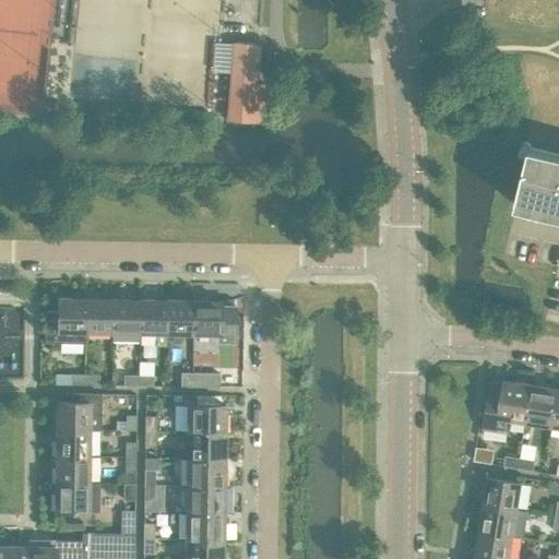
[(227,110),(227,120),(262,123),(264,83),(256,83),(259,44),(233,42),(233,43),(230,72),(227,110)]
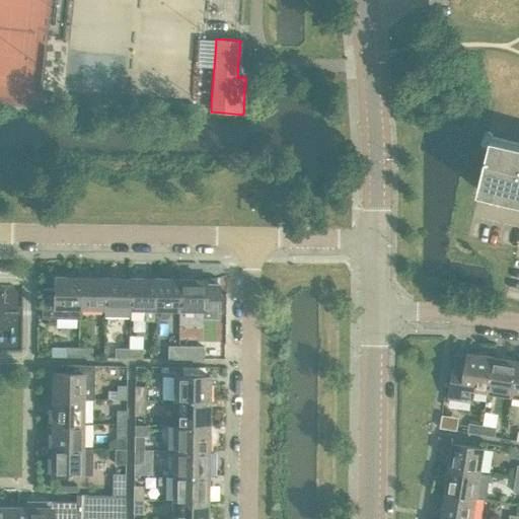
[(518,143),(491,137),(478,190),(518,200),(518,143)]
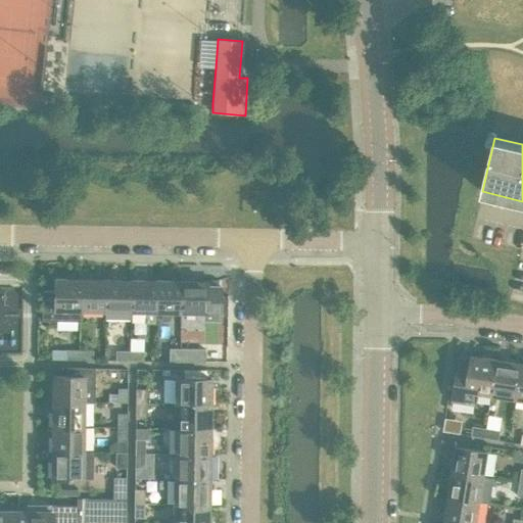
[(54,290),(42,290),(42,320),(80,320),(80,310),(80,279),(54,279),(54,290)]
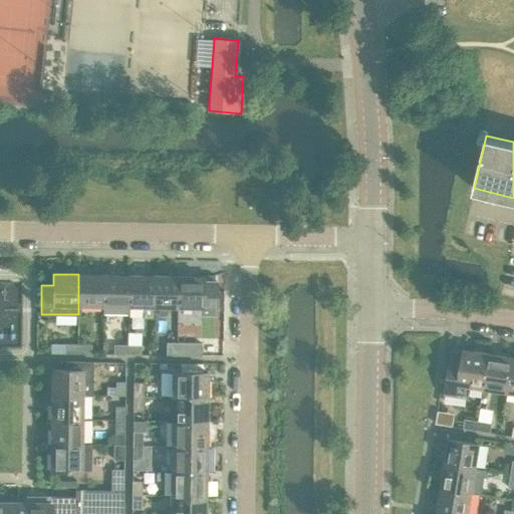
[(103,274),(78,274),(78,304),(102,305),(103,305),(103,274)]
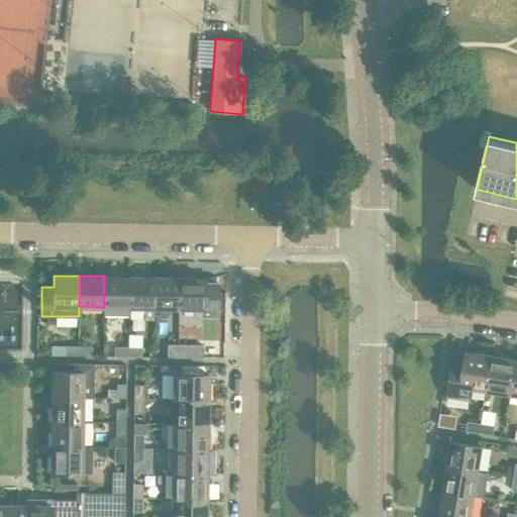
[(103,307),(103,315),(128,315),(128,307),(129,307),(129,276),(104,276),(104,307),(103,307)]
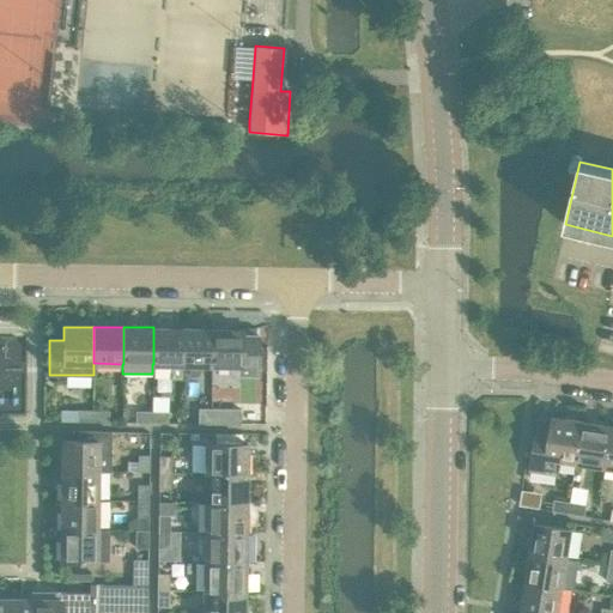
[(183,327),(153,327),(153,364),(170,364),(170,378),(182,378),(182,364),(183,327)]
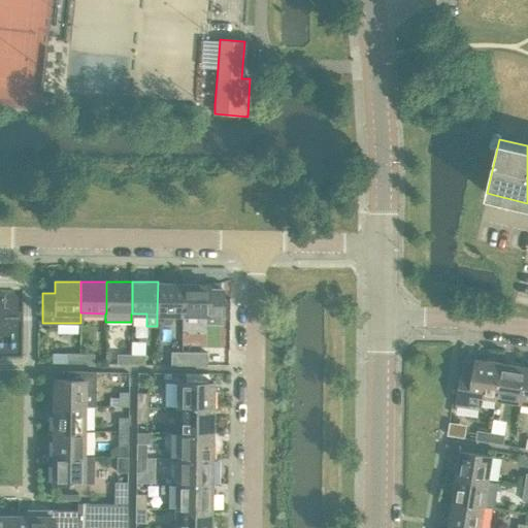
[(158,282),(157,314),(184,315),(184,282),(158,282)]
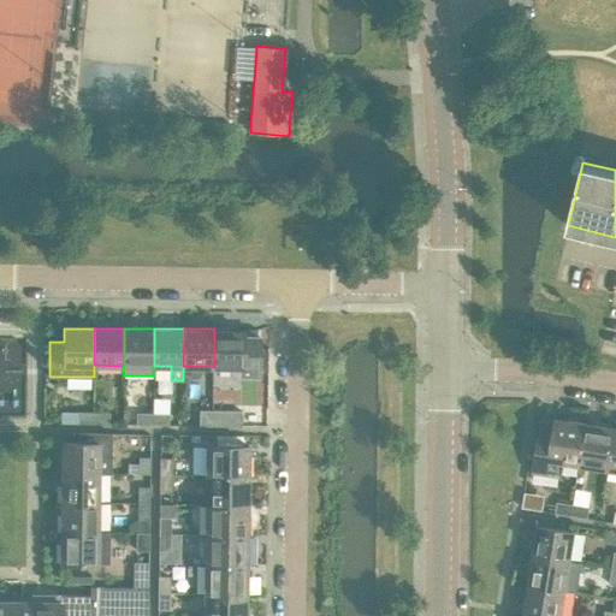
[(244,330),(214,329),(214,367),(241,367),(241,373),(258,374),(259,335),(244,335),(244,330)]
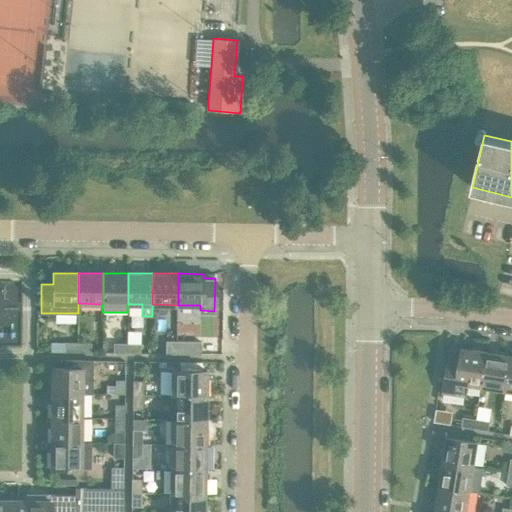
[(177,353),(177,340),(166,340),(166,353),(177,353)]
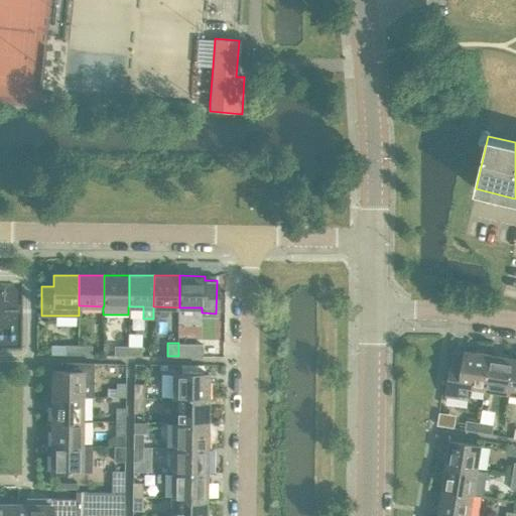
[(178,343),(178,356),(203,356),(204,343),(178,343)]
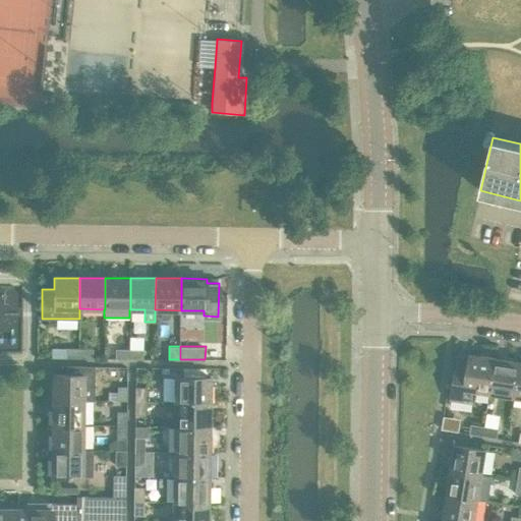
[(79,359),(79,349),(64,348),(64,356),(64,359),(79,359)]
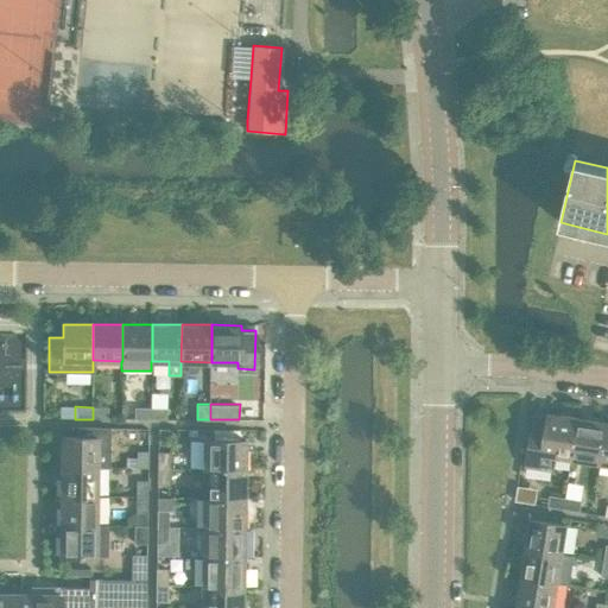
[(93,407),(93,419),(107,419),(107,407),(93,407)]
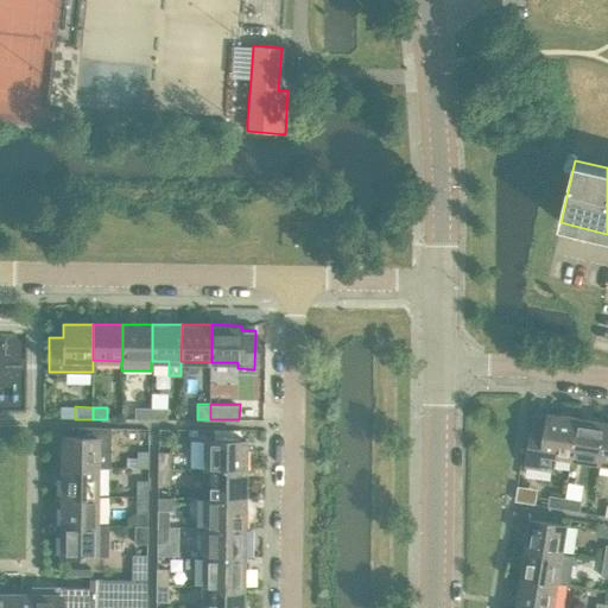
[(151,419),(152,407),(134,407),(134,419),(151,419)]
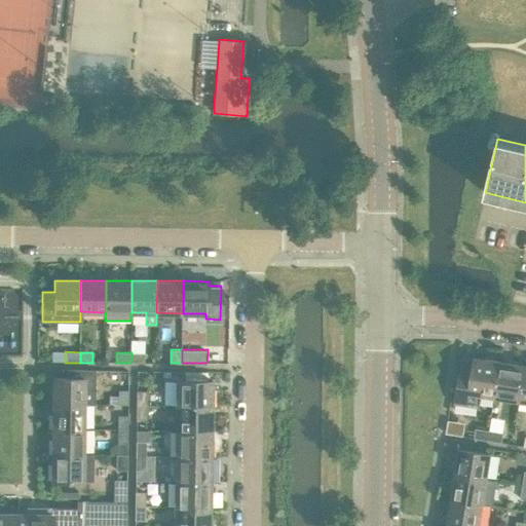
[(132,352),(130,363),(144,364),(144,353),(132,352)]
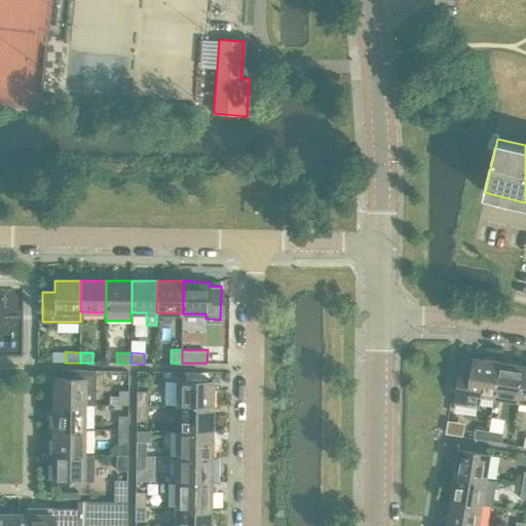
[(493,397),(498,362),(473,358),(473,362),(460,360),(453,403),(479,406),(480,395),(493,397)]
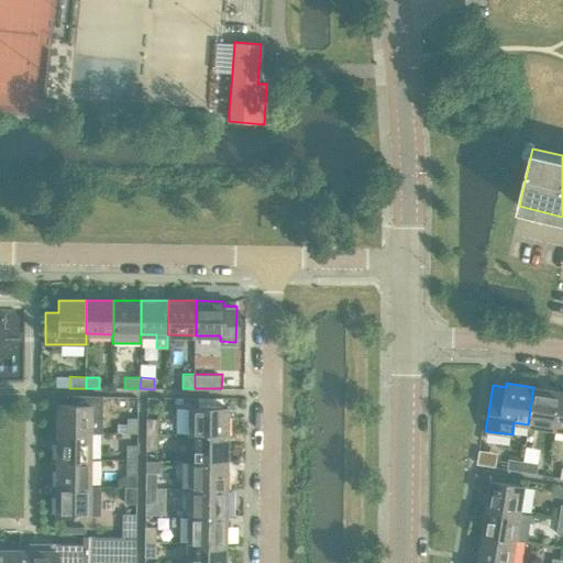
[(554,429),(561,390),(533,387),(528,424),(554,429)]
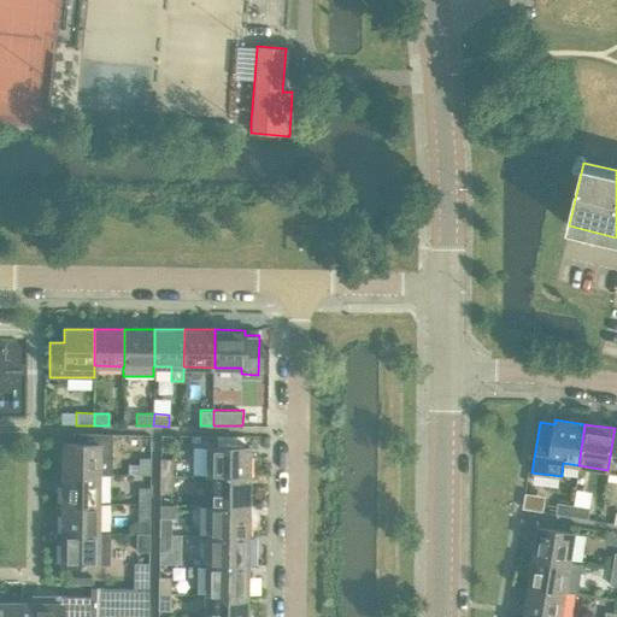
[(80,441),(64,441),(64,471),(98,472),(112,472),(112,433),(80,433),(80,441)]
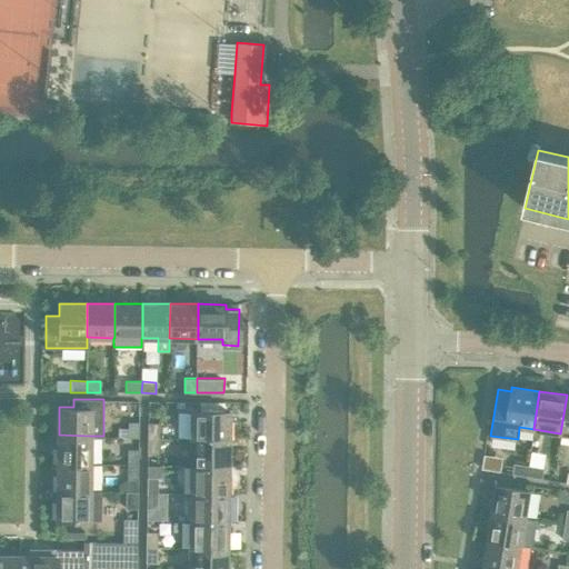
[(191,409),(190,437),(229,438),(230,410),(191,409)]
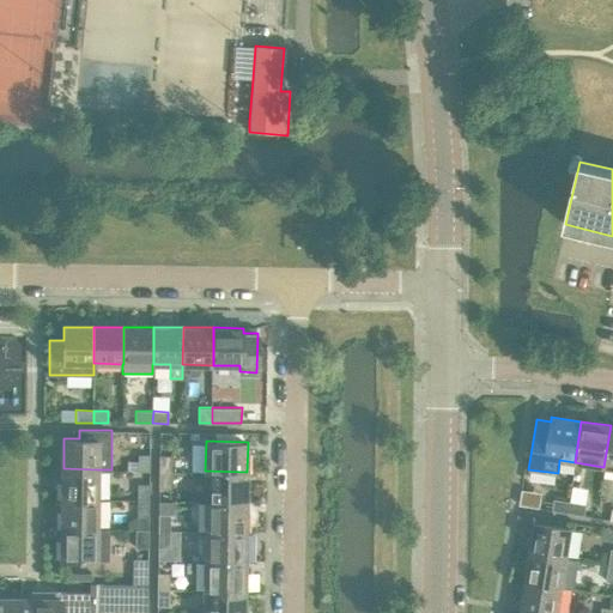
[(138,455),(138,472),(149,472),(150,455),(138,455)]
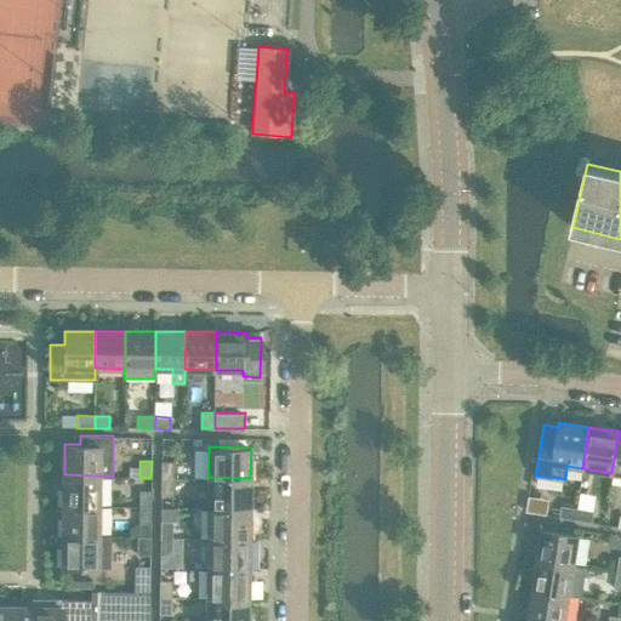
[(160,476),(172,477),(172,462),(160,462),(160,476)]
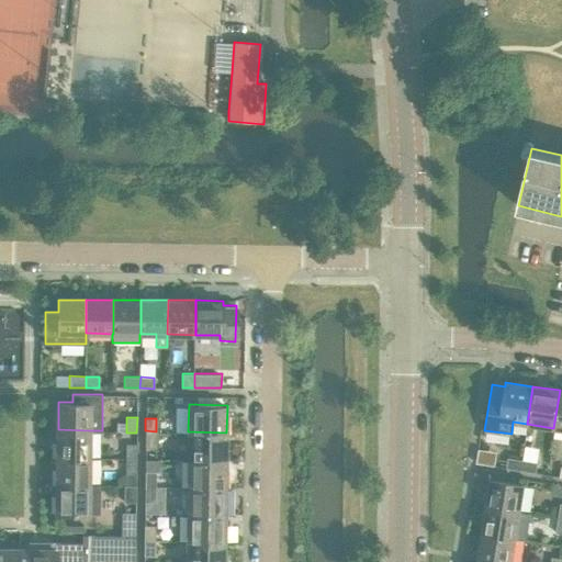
[(89,430),(58,429),(57,458),(89,458),(89,430)]
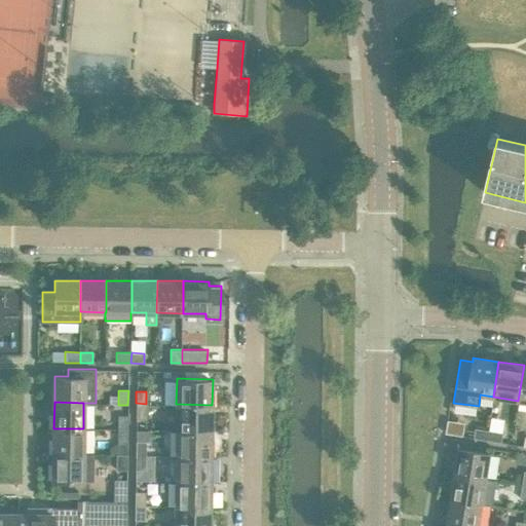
[(146,419),(146,404),(136,403),(136,419),(146,419)]
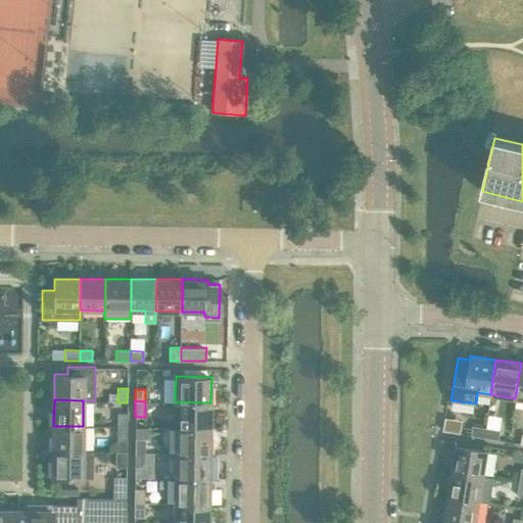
[(175,401),(175,427),(210,427),(210,402),(175,401)]
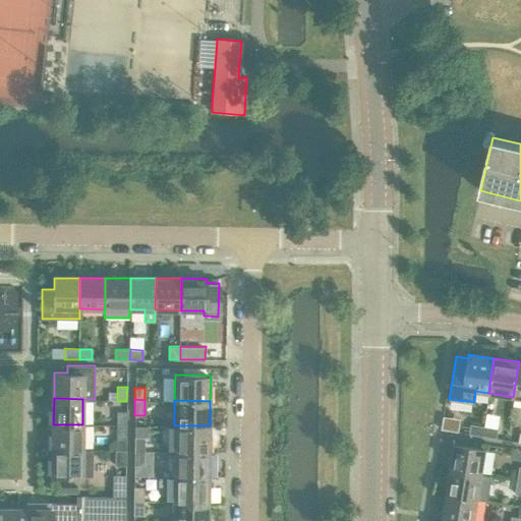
[(116,424),(126,424),(126,412),(116,412),(116,424)]
